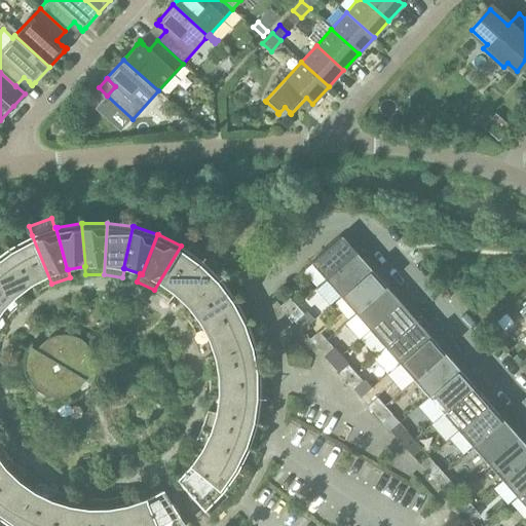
[(51,284),(32,235),(9,248),(32,285),(31,285),(35,292),(51,284)]
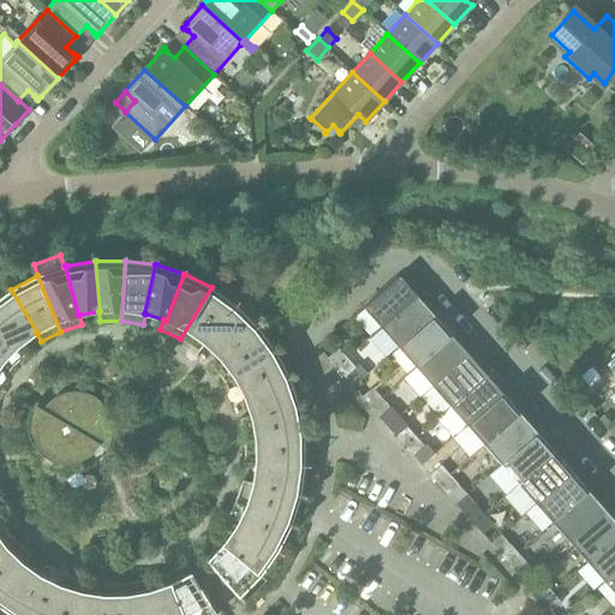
[(363,308),(381,328),(417,296),(399,275),(363,308)]
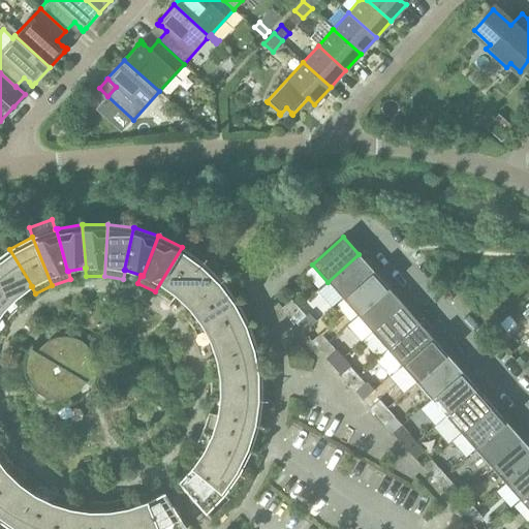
[(175,294),(203,261),(182,247),(155,291),(170,303),(176,296),(175,294)]
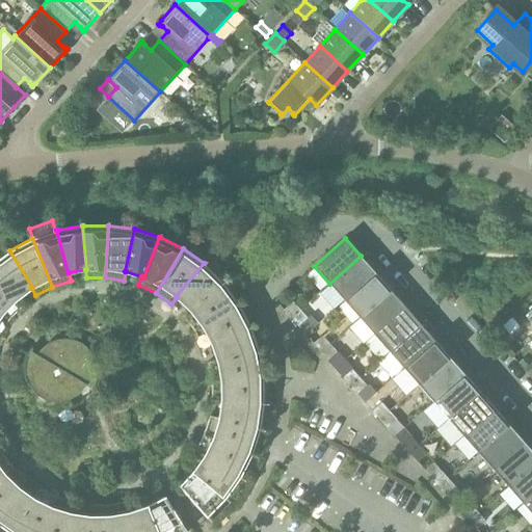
[(32,288),(9,250),(0,257),(0,280),(17,298),(18,298),(31,288),(32,288)]
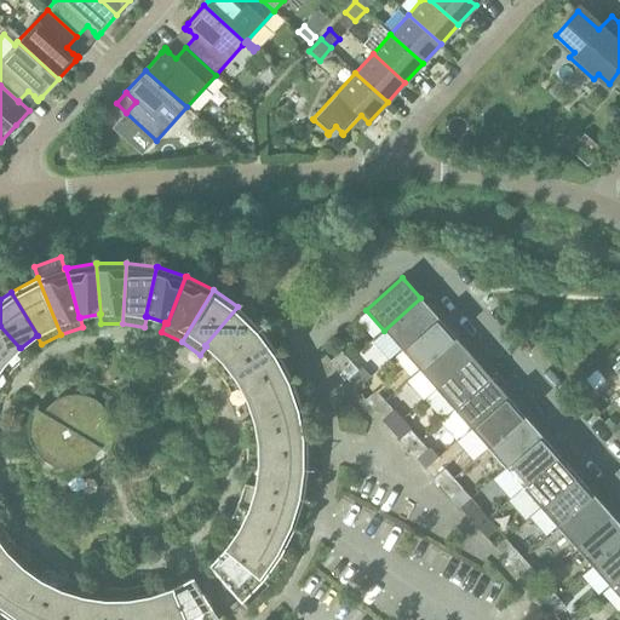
[(385,331),(373,342),(389,360),(401,349),(402,350),(437,319),(420,298),(384,331),(385,331)]
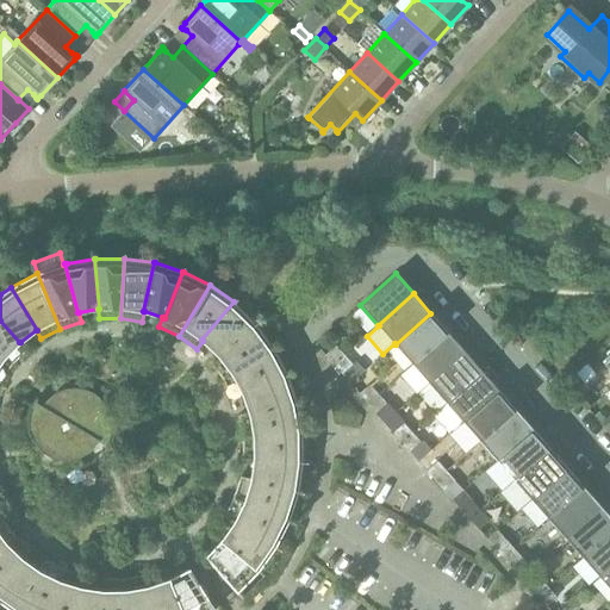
[(218,355),(255,323),(234,302),(201,340),(203,341),(217,354),(218,355)]
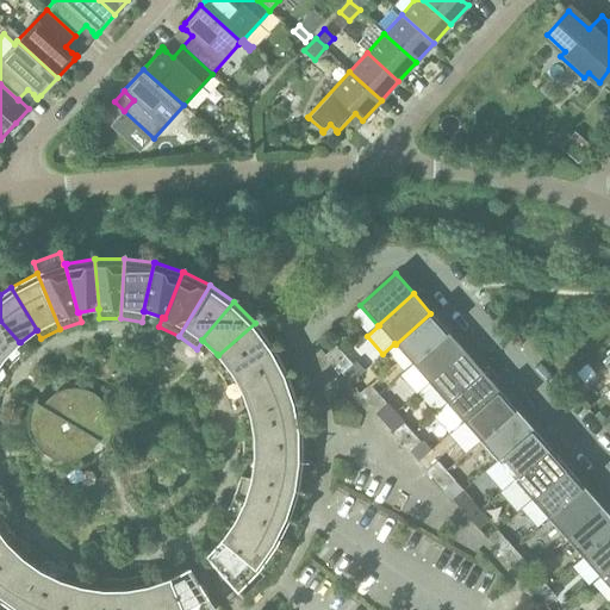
[(396,344),(412,363),(448,332),(430,313),(396,344)]
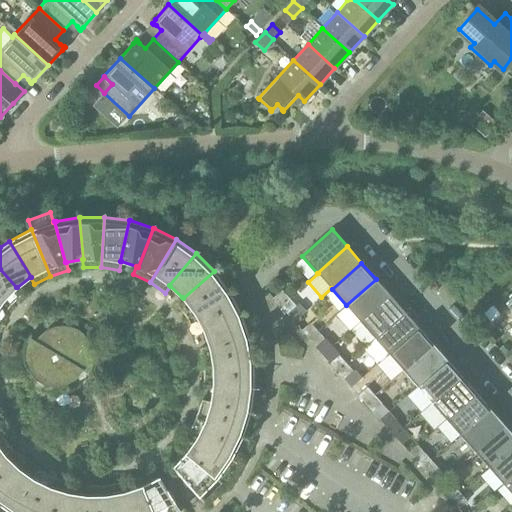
[(16,287),(0,269),(0,298),(10,307),(22,293),(17,287),(16,287)]
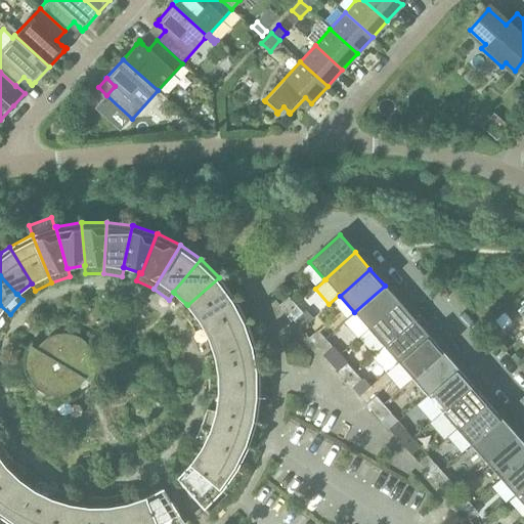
[(191,325),(234,298),(219,277),(187,305),(186,304),(180,310),(191,325)]
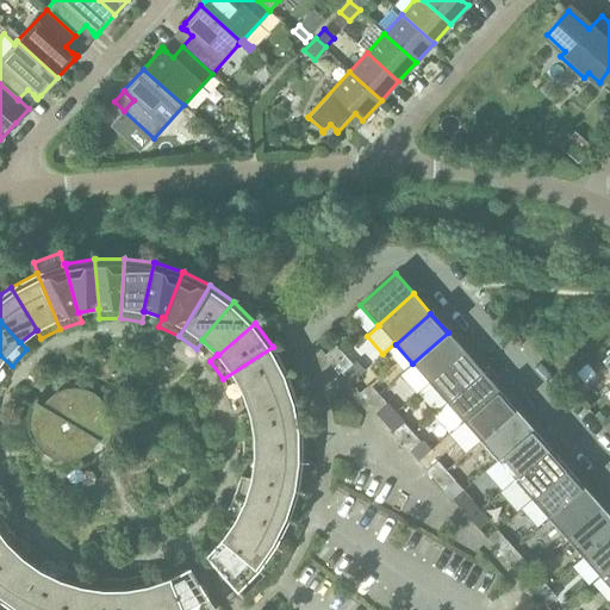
[(465,352),(448,332),(412,363),(400,374),(417,392),(429,383),(465,352)]
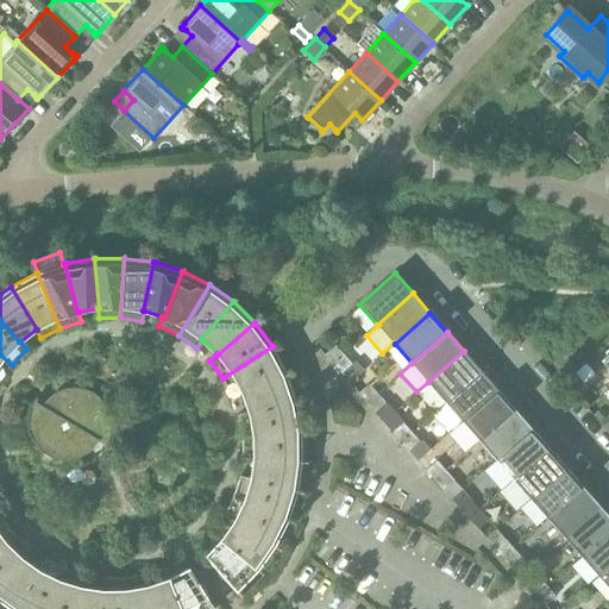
[(325,355),(332,363),(343,355),(336,345),(325,355)]
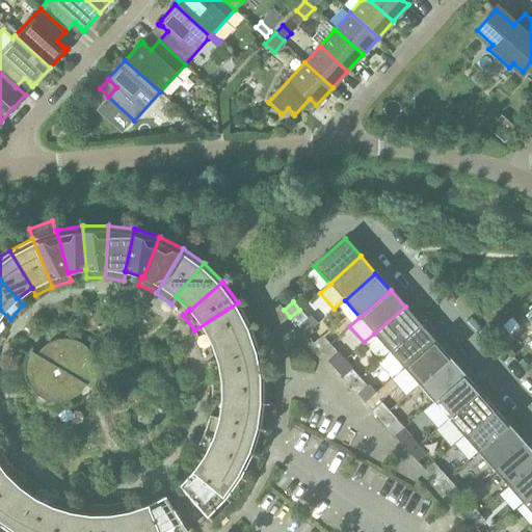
[(211,342),(250,325),(238,302),(194,330),(204,347),(211,343),(211,342)]
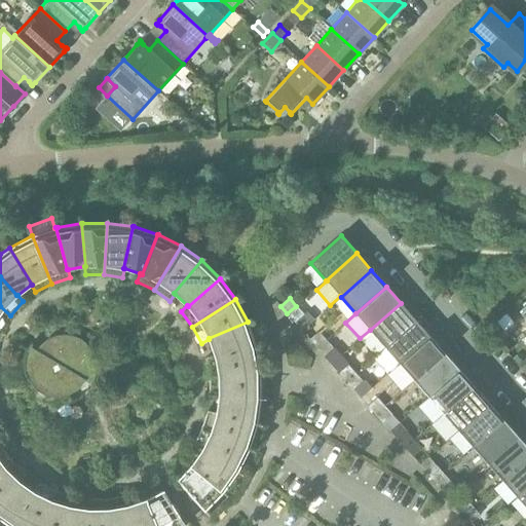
[(370,330),(384,347),(415,320),(401,303),(370,330)]
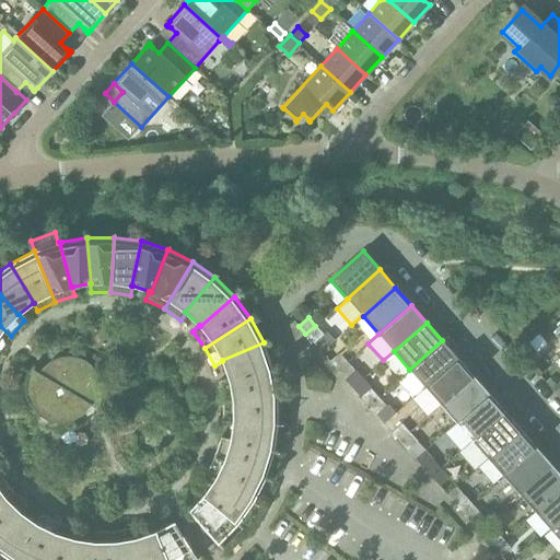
[(0,326),(0,350),(10,336),(11,336),(0,326)]
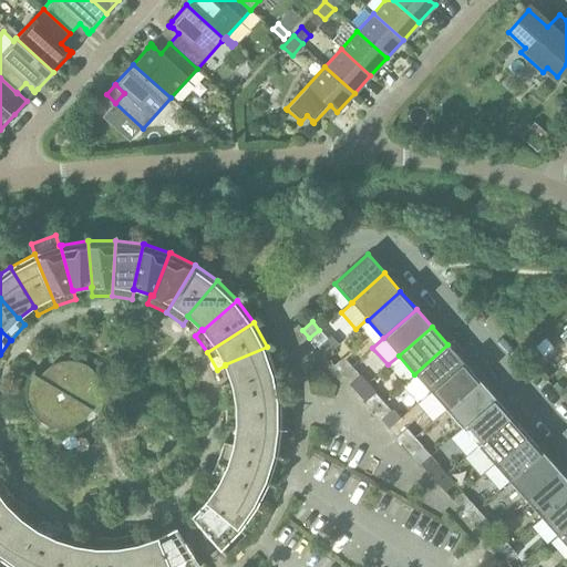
[(319,330),(309,338),(317,348),(327,339),(319,330)]
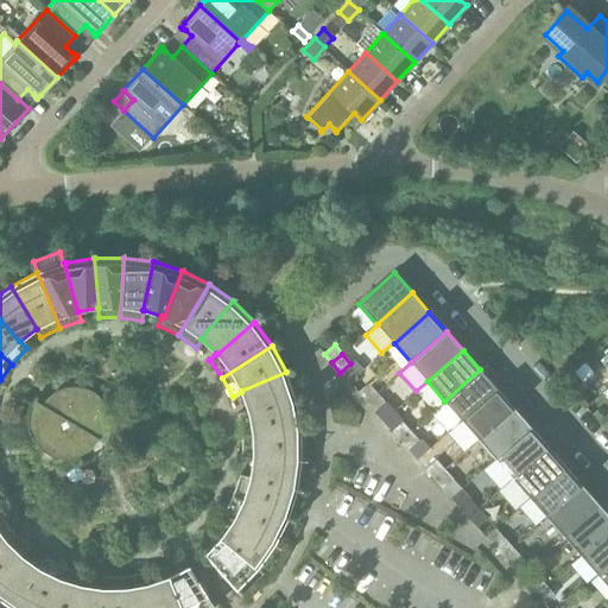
[(444,401),(462,420),(496,388),(480,369),(444,401)]
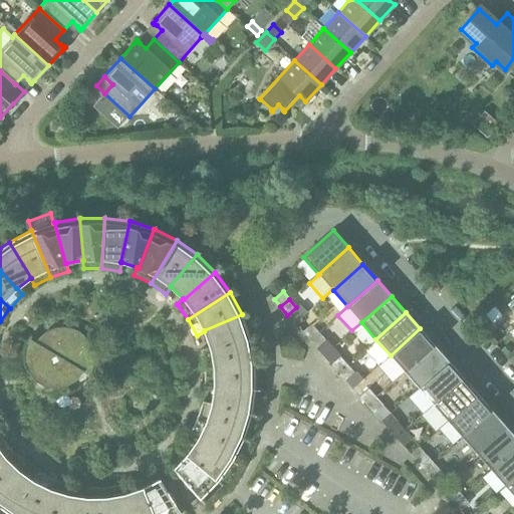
[(210,348),(250,338),(242,314),(204,330),(204,331),(209,347),(210,348)]
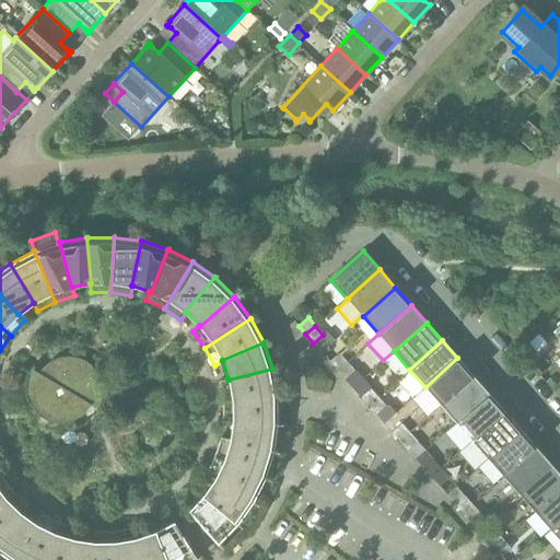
[(537,353),(529,345),(520,352),(528,361),(537,353)]
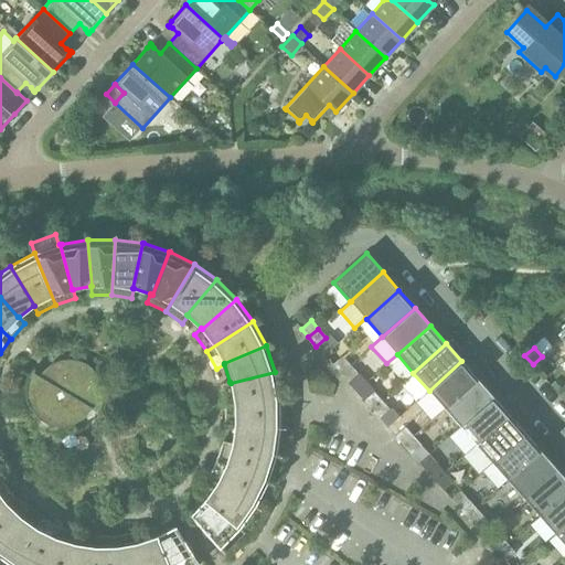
[(332,364),(340,373),(350,365),(342,355),(332,364)]
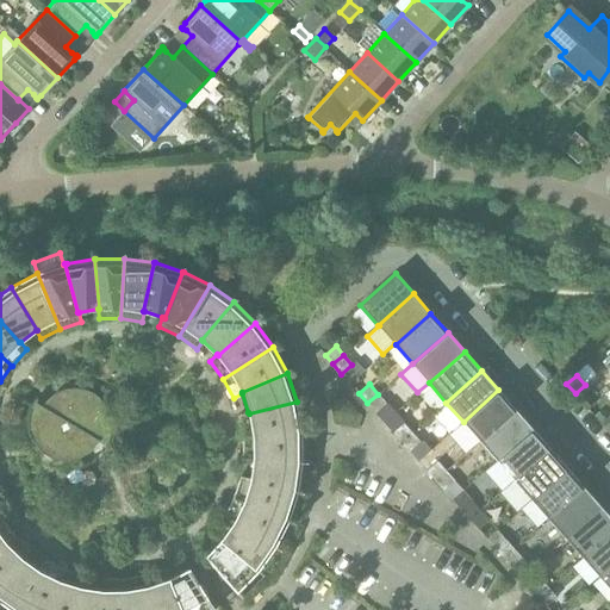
[(32,437),(33,441),(36,441),(42,452),(43,449),(53,458),(54,455),(66,460),(67,458),(79,458),(79,455),(91,450),(89,449),(98,441),(105,444),(106,446),(109,442),(110,437),(111,433),(112,428),(112,423),(111,418),(110,414),(109,410),(106,405),(103,402),(99,398),(95,394),(92,392),(87,391),(82,390),(78,388),(73,388),(68,388),(63,390),(58,392),(55,394),(51,397),(48,399),(45,403),(43,406),(36,403),(35,402),(32,405),(31,410),(30,415),(29,419),(29,424),(29,428),(30,433),(32,437)]
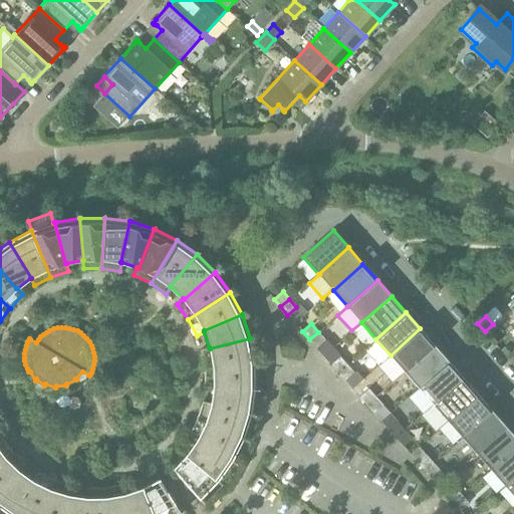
[(434,344),(420,328),(391,355),(405,371),(434,344)]
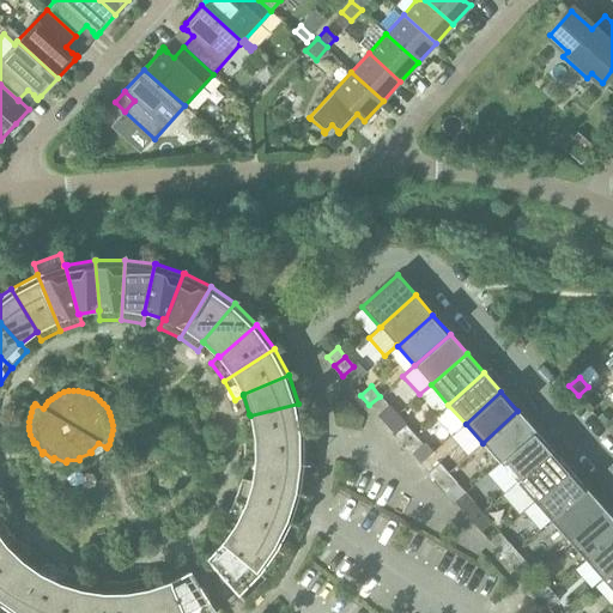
[(388,406),(380,396),(369,405),(377,416),(388,406)]
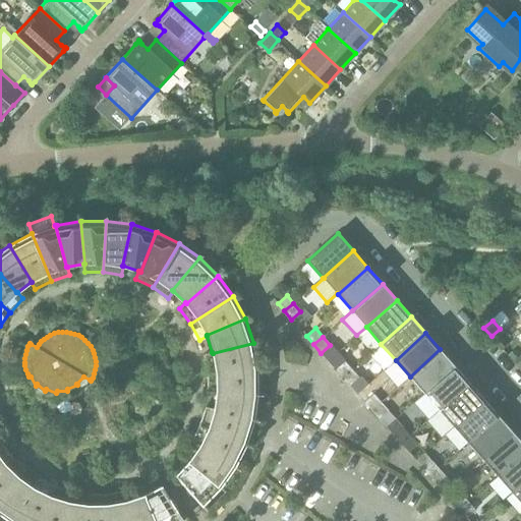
[(257,367),(253,343),(213,353),(212,352),(204,354),(207,372),(257,367)]
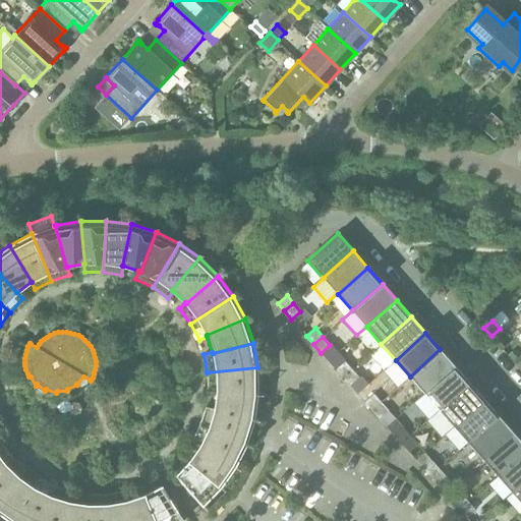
[(455,366),(440,349),(410,377),(424,393),(455,366)]
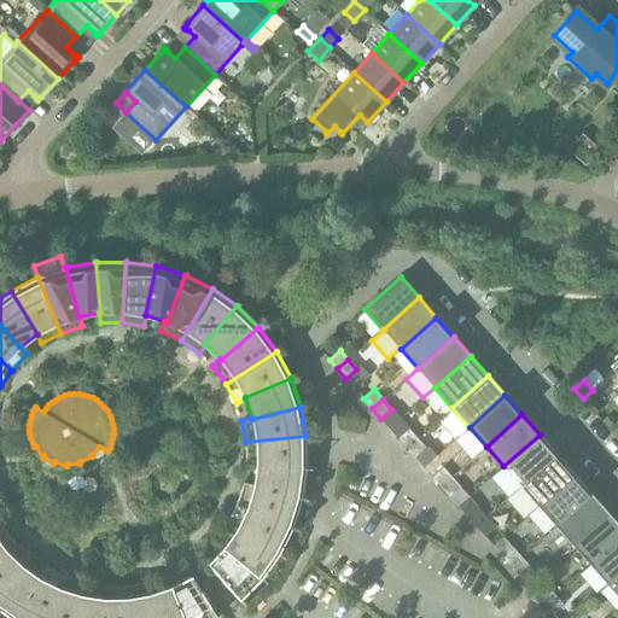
[(389,427),(398,438),(407,448),(418,438),(408,429),(409,427),(402,418),(389,427)]
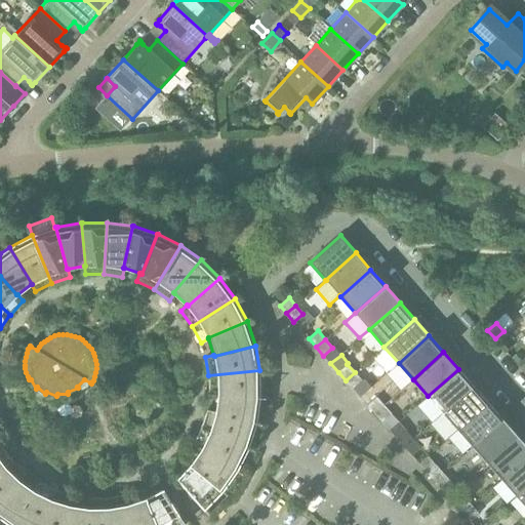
[(428,396),(443,413),(473,387),(458,369),(428,396)]
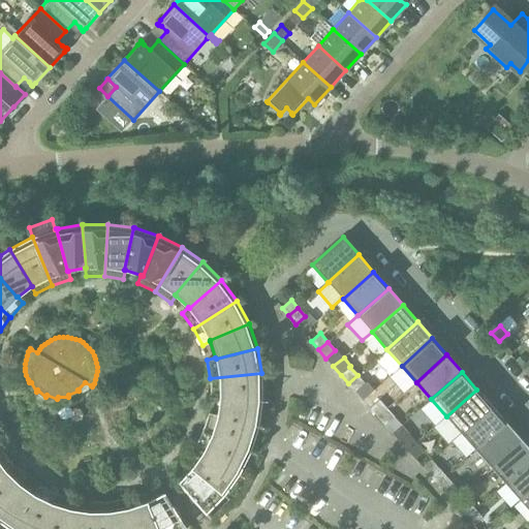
[(219,397),(262,399),(261,373),(210,378),(210,379),(210,398),(219,398),(219,397)]
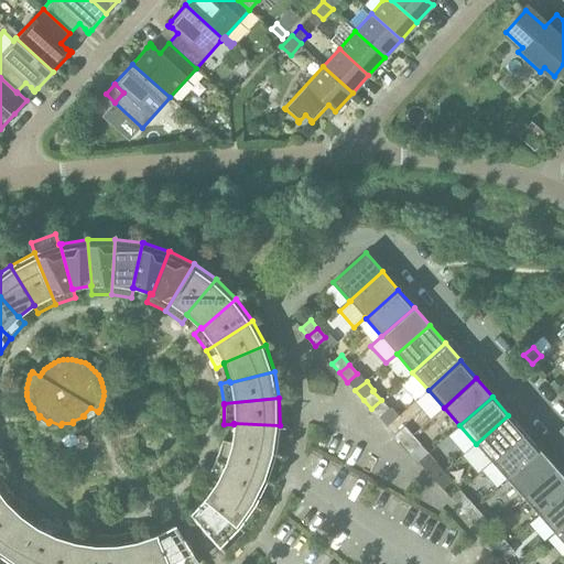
[(381,400),(371,409),(379,418),(388,409),(381,400)]
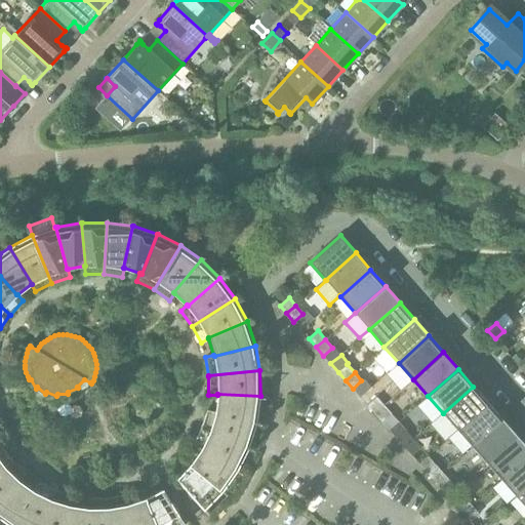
[(443,413),(457,430),(487,402),(473,387),(443,413)]
